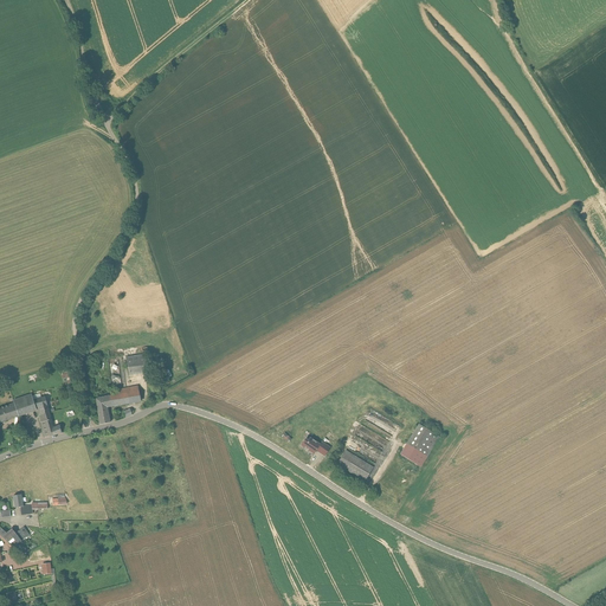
[(144,354),(128,356),(130,374),(147,372),(144,354)]
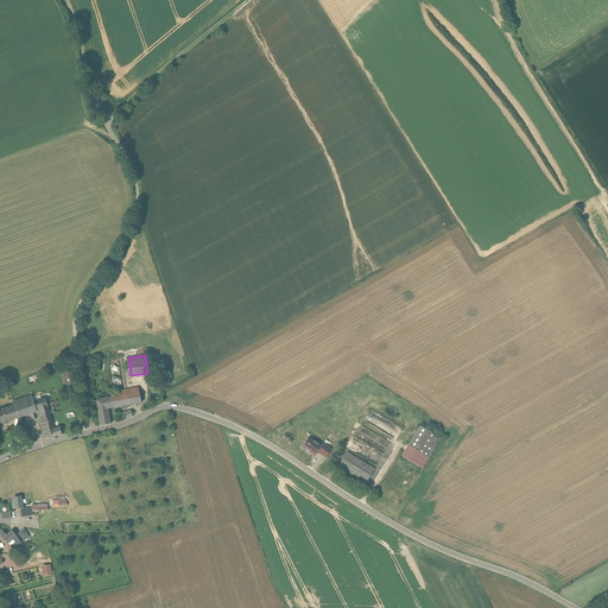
[(116,396),(109,397),(112,407),(141,403),(140,399),(139,392),(138,387),(116,391),(116,393),(116,396)]
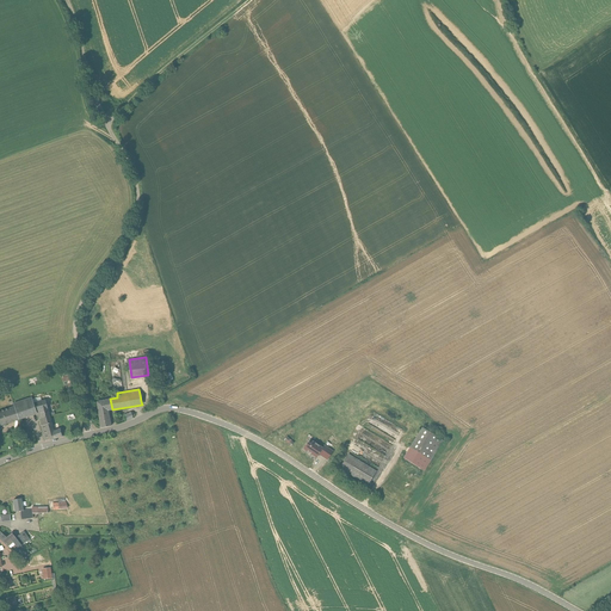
[(45,401),(34,403),(31,399),(13,405),(14,407),(18,420),(37,413),(36,413),(38,412),(39,419),(49,417),(45,401)]
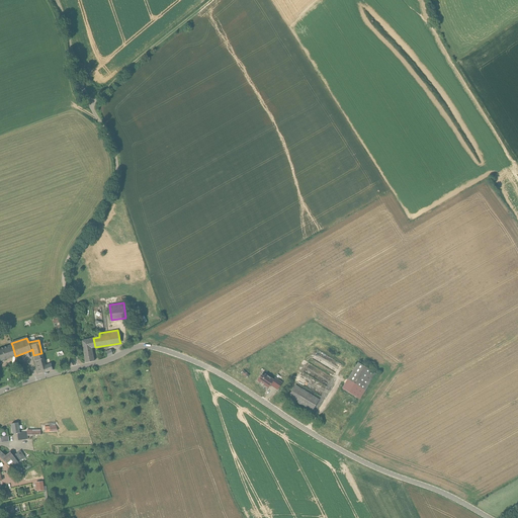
[(82,340),(84,350),(85,363),(94,361),(91,348),(95,347),(93,338),(92,338),(82,340)]
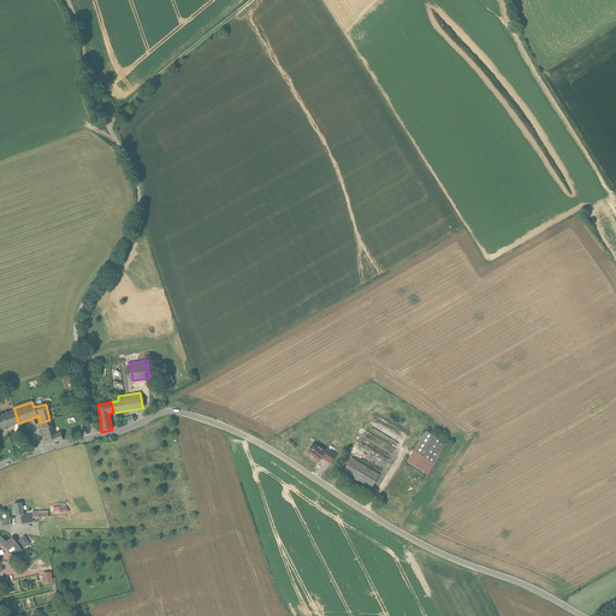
[(0,426),(1,430),(18,424),(15,410),(0,415),(0,426)]
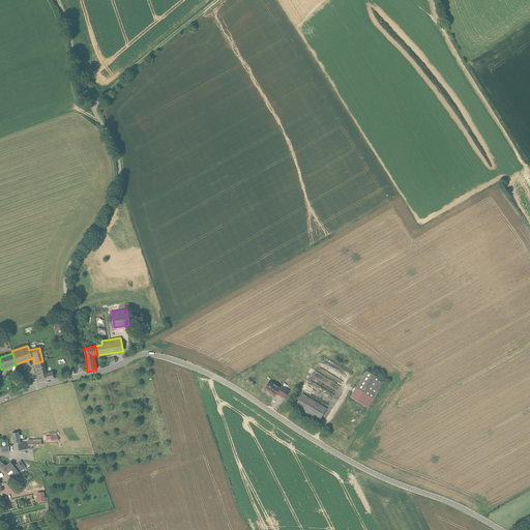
[(46,375),(45,366),(42,361),(34,363),(36,370),(39,383),(48,380),(54,379),(53,375),(52,373),(46,375)]
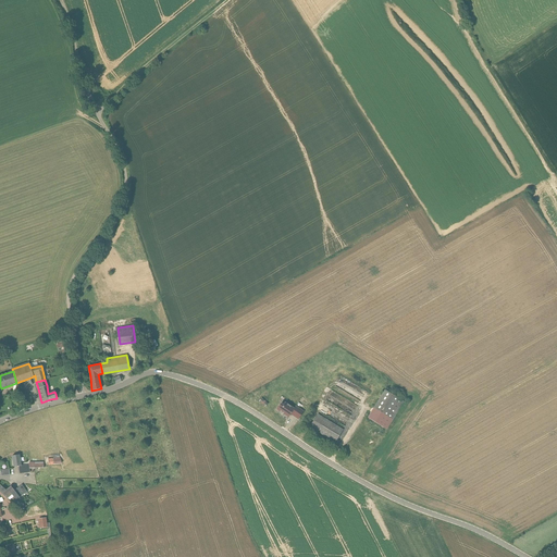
[(386,430),(390,424),(404,401),(385,391),(368,418),(386,430)]
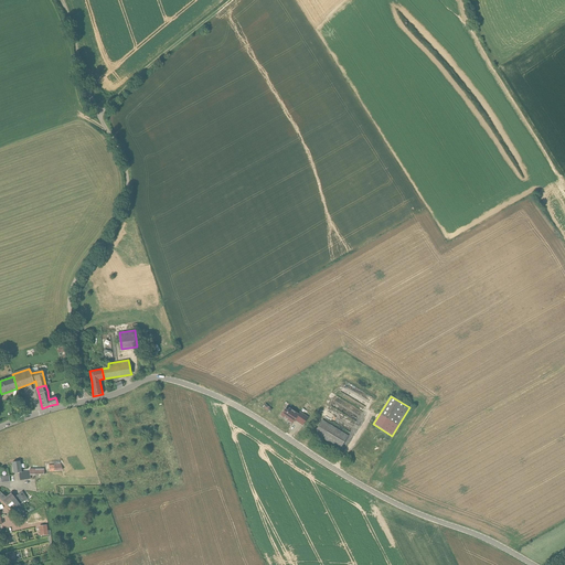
[(308,417),(300,412),(298,414),(289,408),(288,411),(285,409),(280,415),(292,424),(295,420),(302,426),(308,417)]
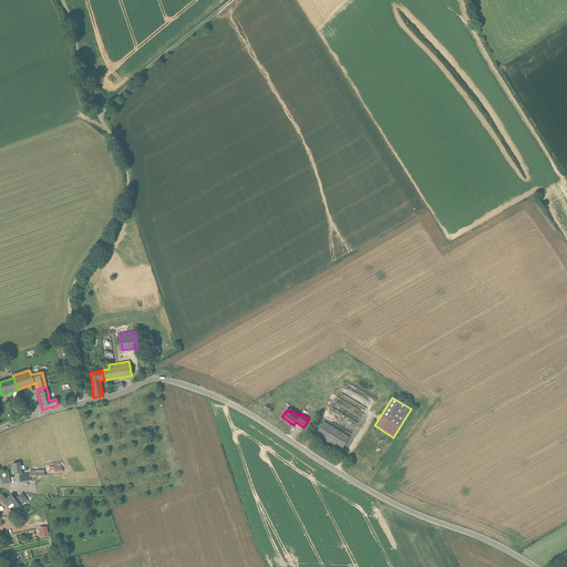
[(341,451),(349,437),(323,422),(316,435),(341,451)]
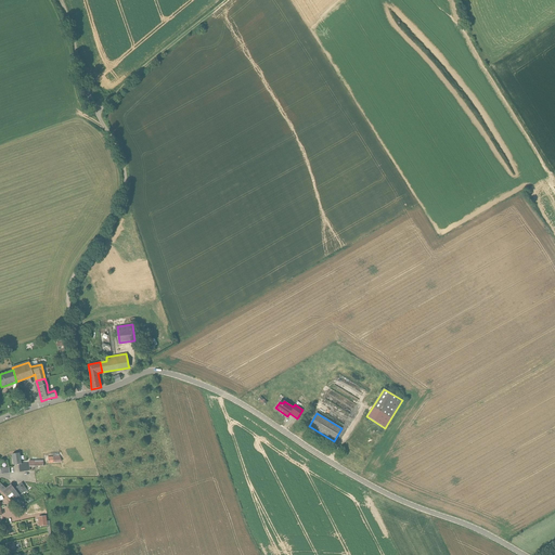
[(29,463),(21,464),(20,453),(12,454),(14,465),(18,464),(20,472),(29,470),(29,467),(35,467),(35,466),(43,466),(43,461),(29,461),(29,463)]
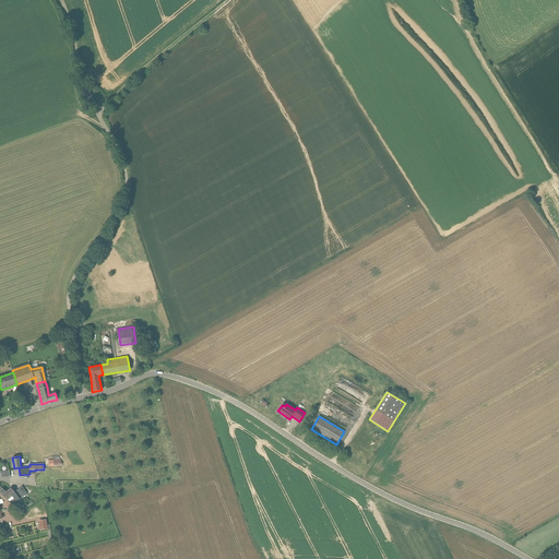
[(12,496),(8,490),(6,491),(0,486),(0,494),(8,500),(12,497),(12,496)]
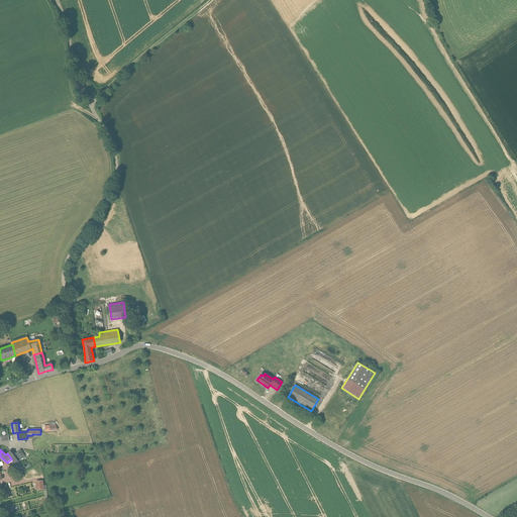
[(15,464),(25,456),(20,449),(13,455),(10,451),(7,453),(11,458),(11,459),(15,464)]
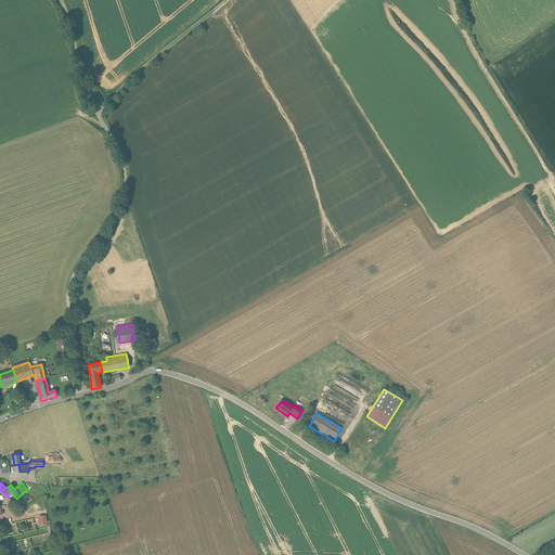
[(0,492),(7,499),(13,505),(15,503),(9,498),(8,497),(0,490),(0,492)]
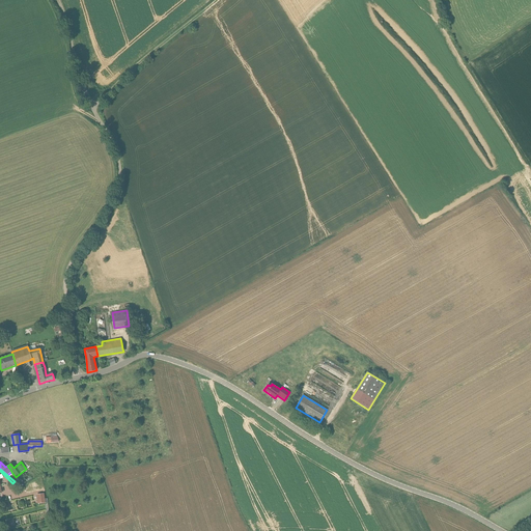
[(45,505),(45,503),(44,494),(36,494),(37,504),(43,503),(43,505),(45,505)]
